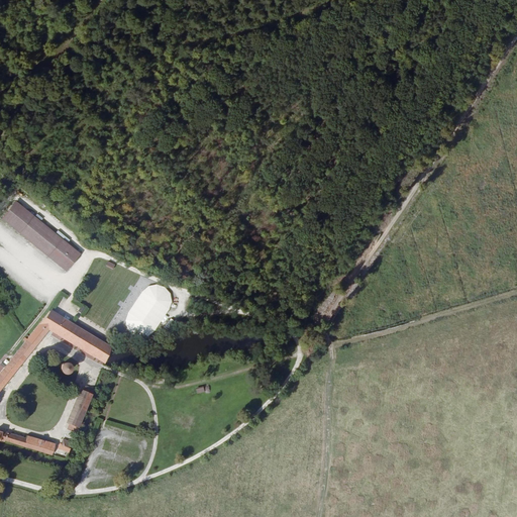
[(91,149),(87,157),(95,164),(100,158),(91,149)]
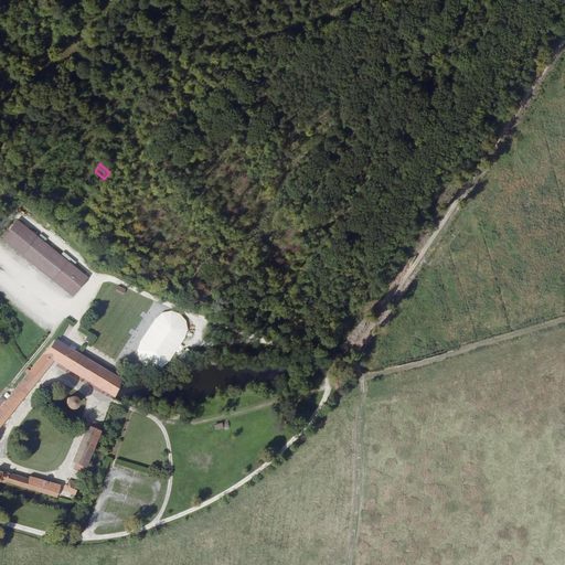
[(35,235),(17,220),(2,237),(21,253),(35,235)]
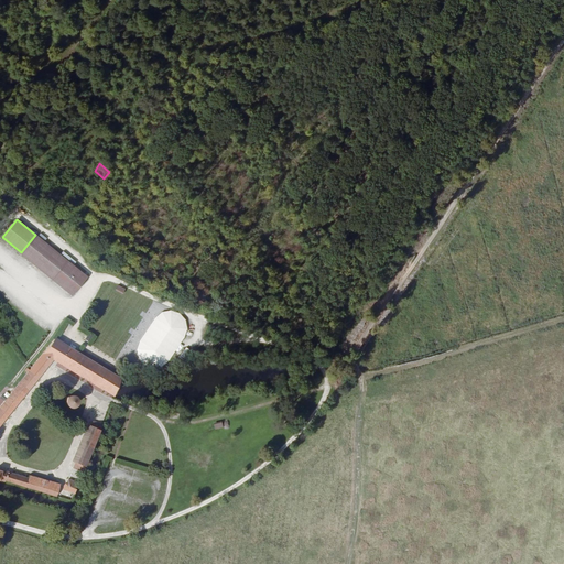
[(68,261),(35,235),(21,252),(54,279),(68,261)]
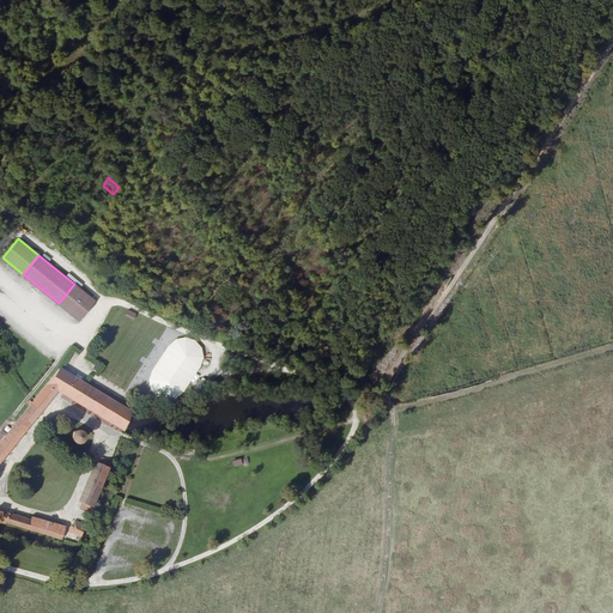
[(93,301),(74,284),(59,303),(78,320),(93,301)]
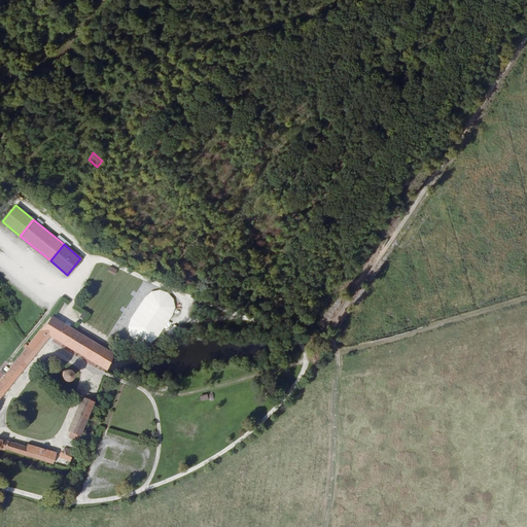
[(114,275),(116,270),(109,266),(107,271),(114,275)]
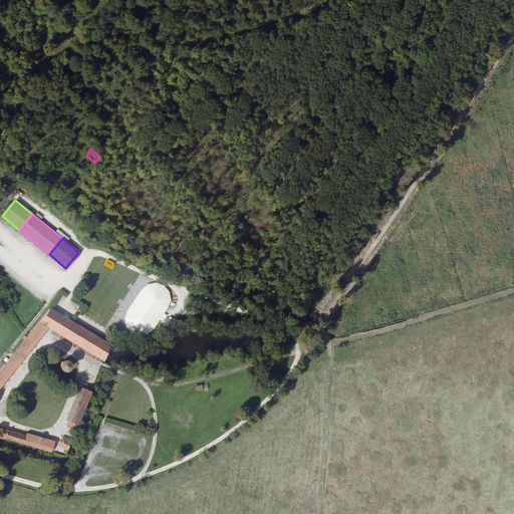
[(155,283),(147,284),(141,289),(125,311),(122,319),(125,327),(131,331),(137,334),(145,334),(152,330),(168,307),(170,299),(169,291),(162,285),(155,283)]
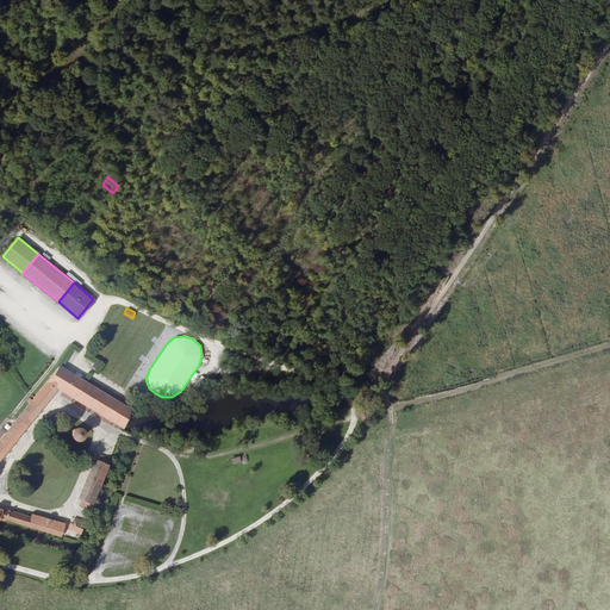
[(123,427),(131,408),(58,365),(0,435),(0,455),(56,386),(75,398),(107,417),(123,427)]
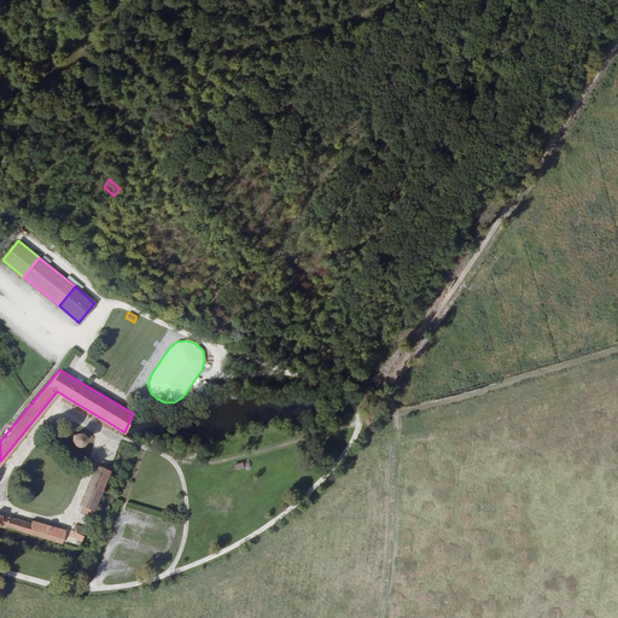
[(109,423),(76,403),(71,412),(100,429),(106,427),(109,423)]
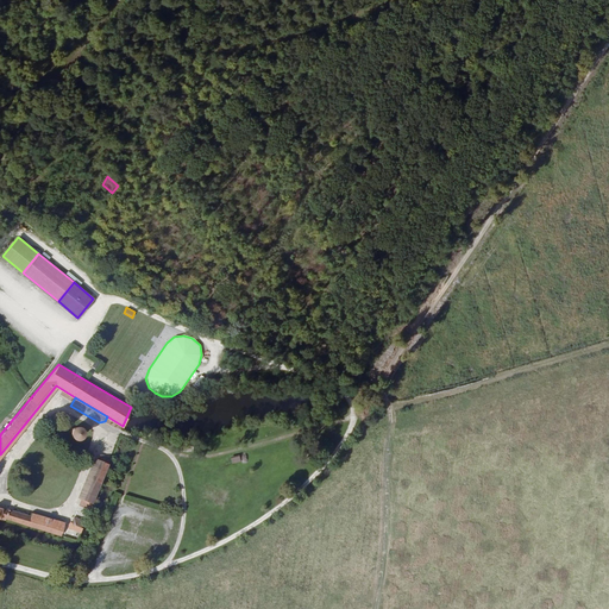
[(74,427),(71,428),(70,429),(70,432),(69,434),(70,437),(73,440),(75,440),(77,440),(80,440),(81,439),(82,438),(82,435),(83,434),(82,432),(81,429),(80,428),(77,427),(76,427),(74,427)]
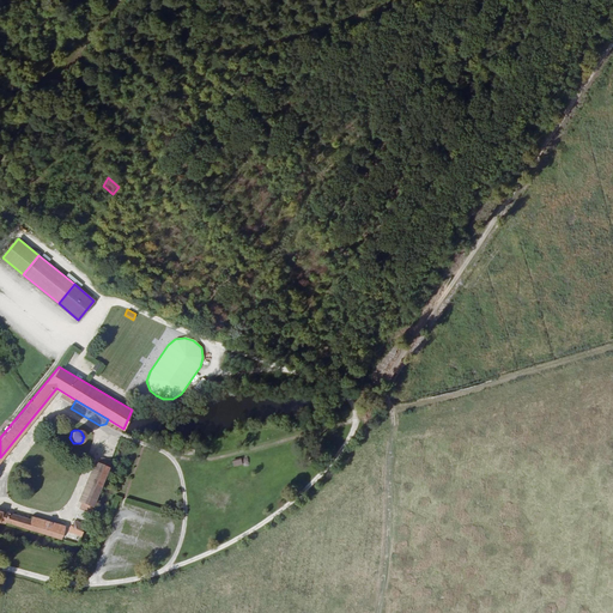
[(109,461),(111,455),(101,450),(98,457),(109,461)]
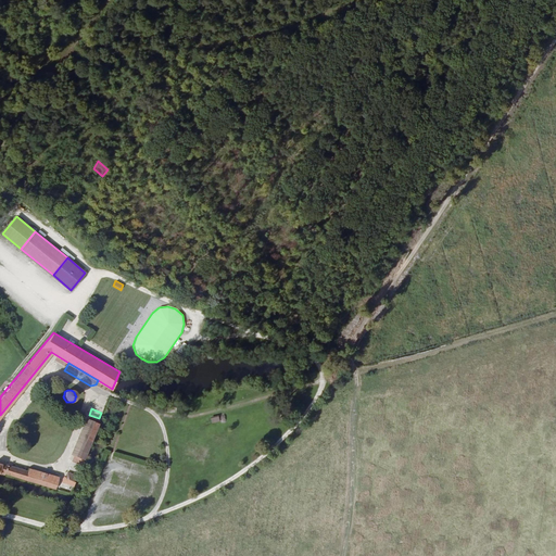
[(74,452),(84,456),(99,418),(89,415),(86,413),(71,450),(74,452)]
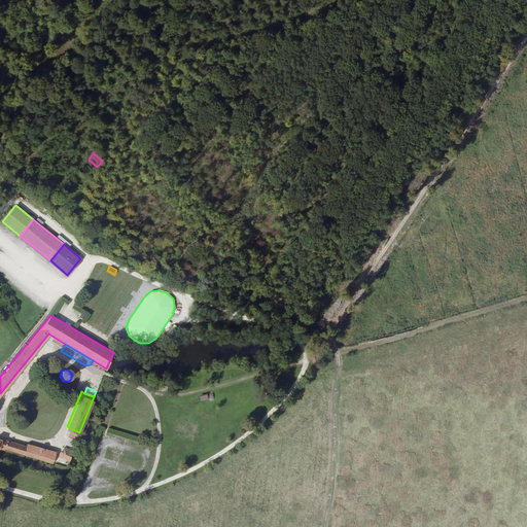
[(68,434),(76,438),(79,432),(70,428),(68,434)]
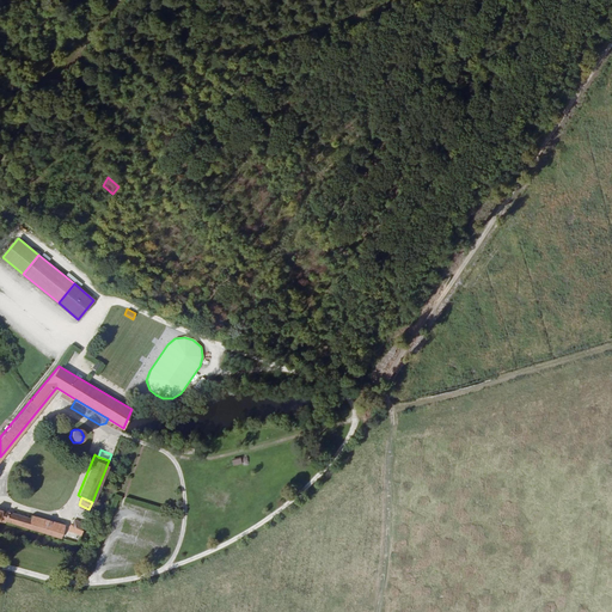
[(0,509),(0,521),(2,524),(4,520),(59,537),(65,524),(32,514),(31,518),(0,509)]
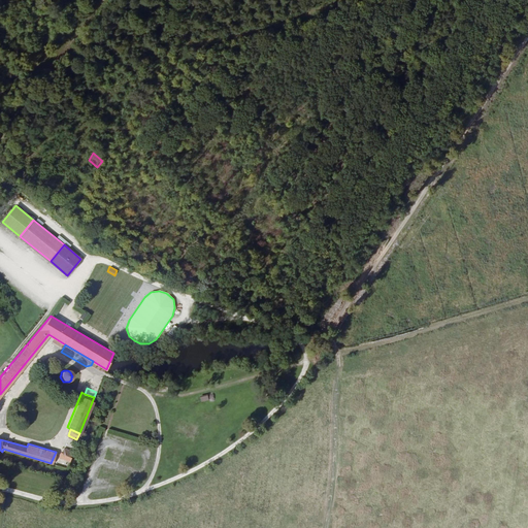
[(61,453),(70,457),(72,450),(64,446),(61,453)]
